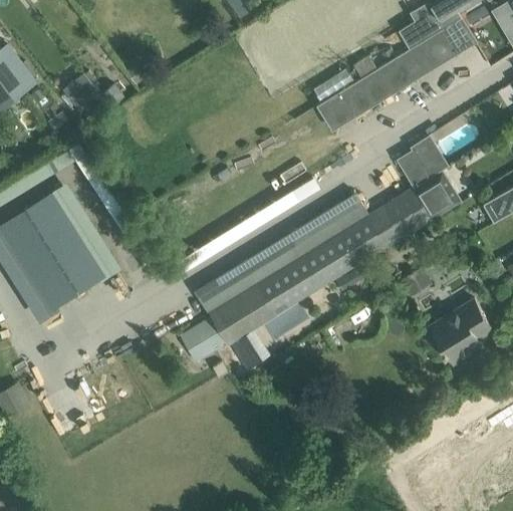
[(427,0),(441,23),(480,0),(427,0)]
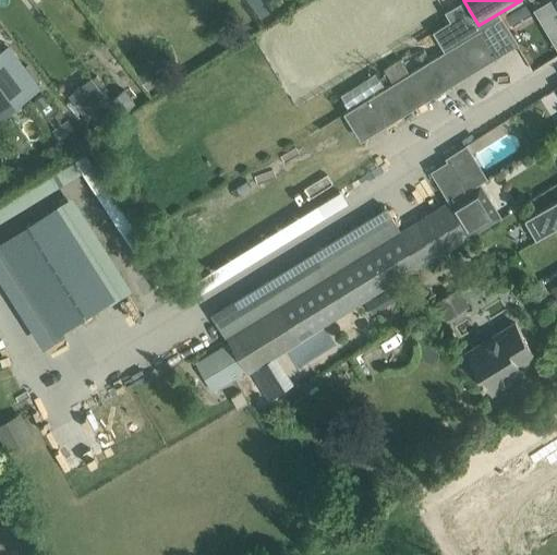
[(504,21),(509,32),(543,17),(537,5),(504,21)]
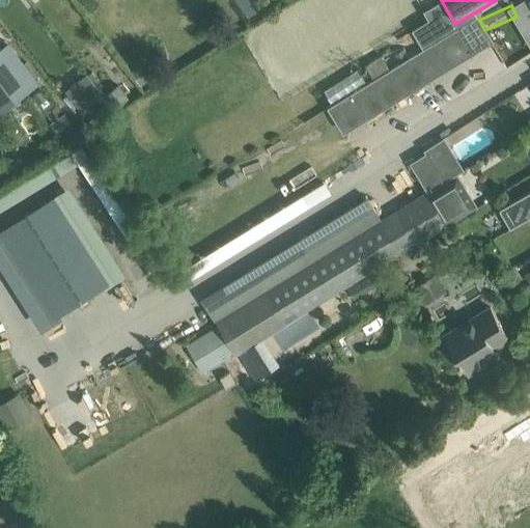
[(491,44),(476,19),(453,32),(468,56),(469,58),(470,57),(470,56),(489,44),(490,45),(491,44)]
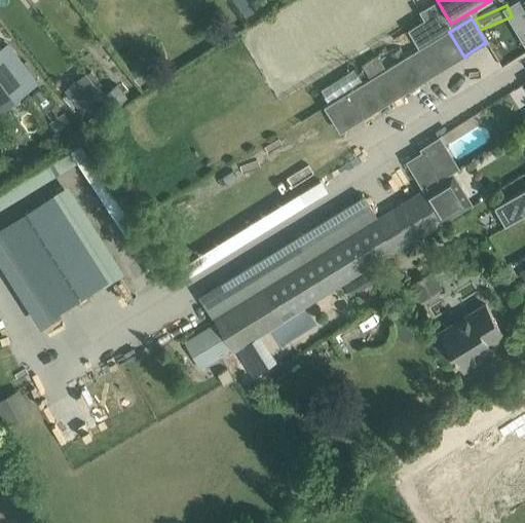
[(5,47),(0,51),(0,114),(36,87),(5,47)]
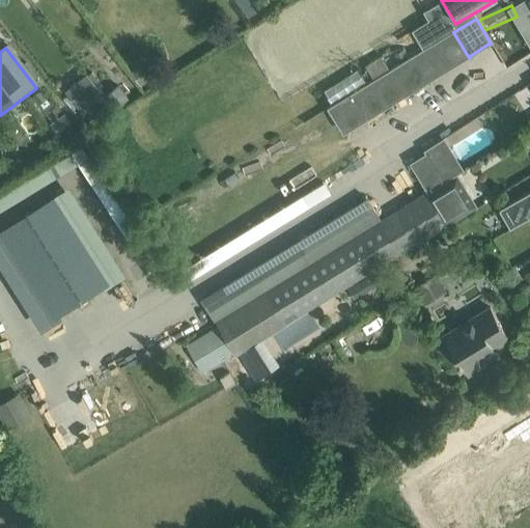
[(343,134),(426,83),(428,82),(427,81),(413,57),(327,110),(342,134),(341,134),(342,135),(344,134),(343,134)]
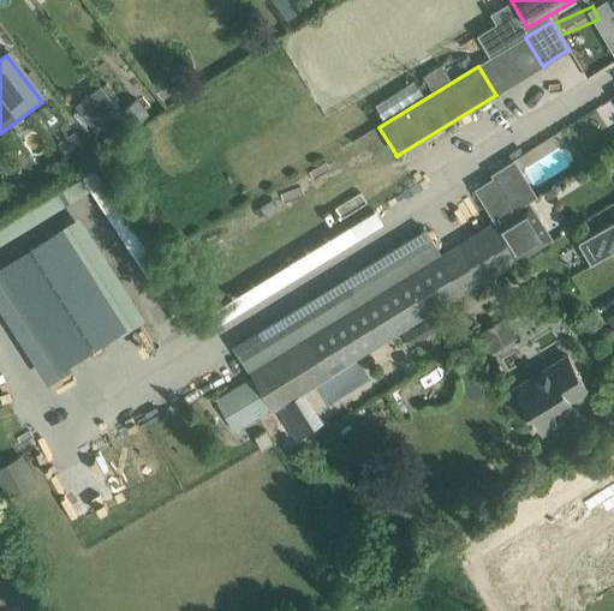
[(99,88),(73,108),(89,127),(114,107),(99,88)]
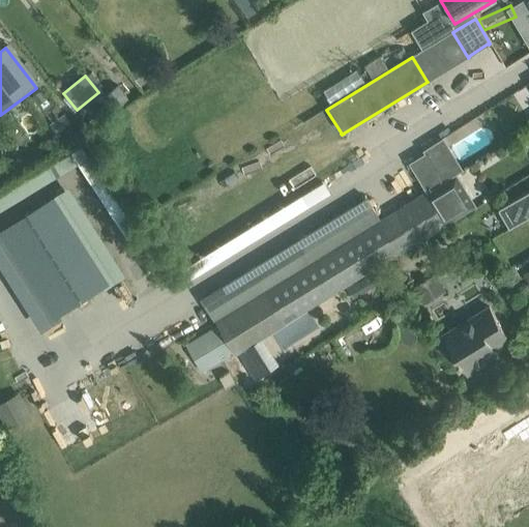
[(425,154),(407,166),(424,194),(427,195),(444,183),(425,154)]
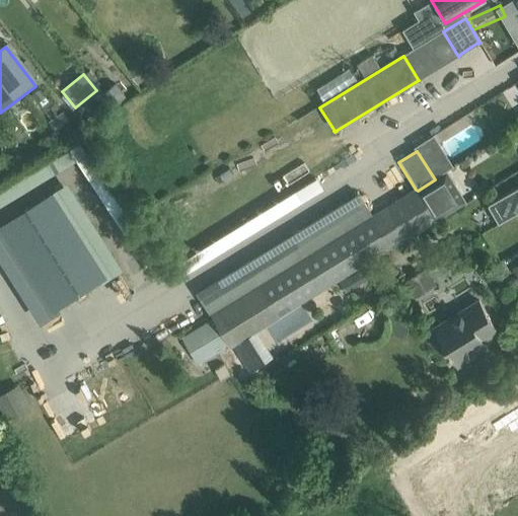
[(256,287),(211,316),(229,349),(277,319),(391,249),(392,250),(437,222),(465,205),(458,193),(446,173),(435,179),(418,191),(416,190),(372,217),(371,217),(256,287)]
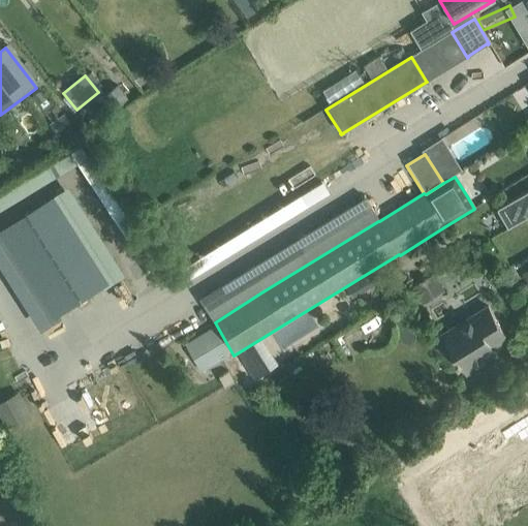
[(182,282),(325,194),(317,181),(174,269),(182,282)]
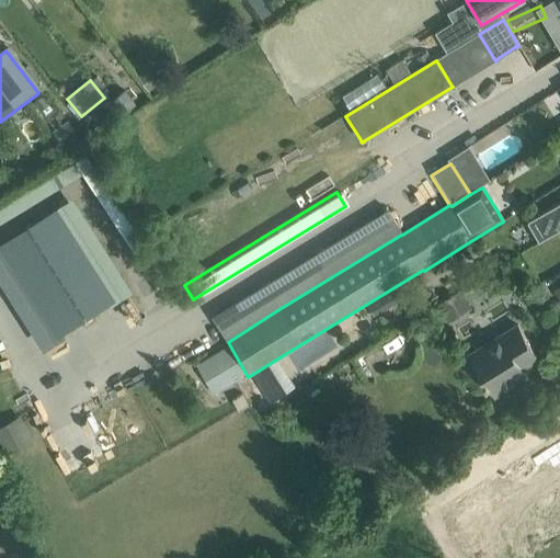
[(70,198),(0,239),(0,291),(34,349),(126,295),(70,198)]
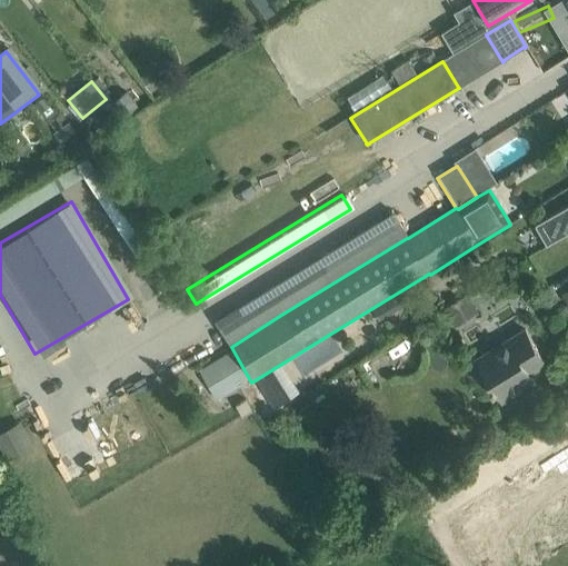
[(567,207),(534,227),(546,248),(567,235),(567,207)]
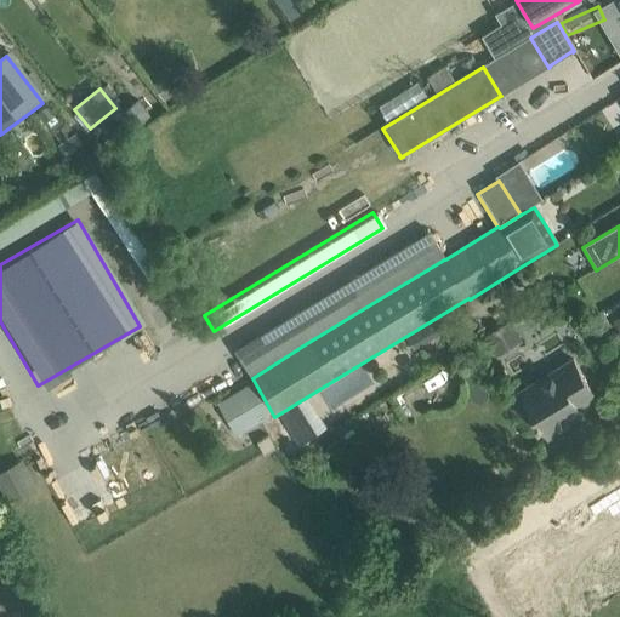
[(495,360),(523,347),(511,323),(483,336),(495,360)]
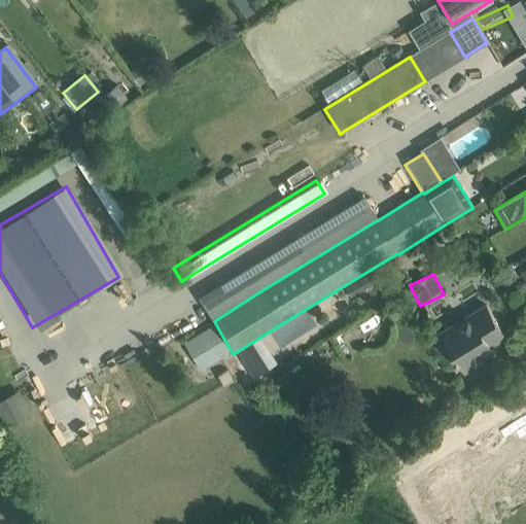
[(504,339),(493,321),(485,308),(455,326),(460,335),(445,344),(463,374),(493,355),(489,348),(504,339)]
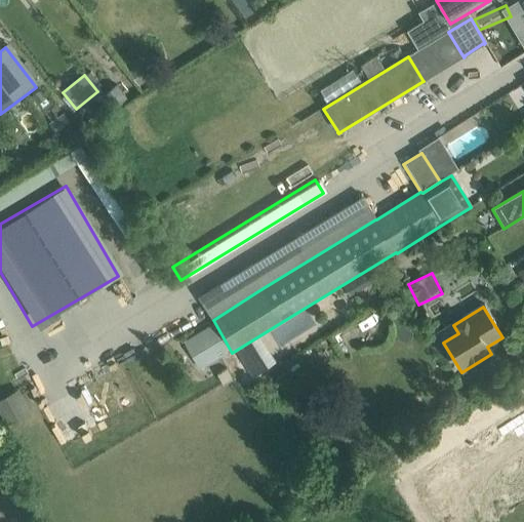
[(183,343),(200,371),(232,352),(214,323),(183,343)]
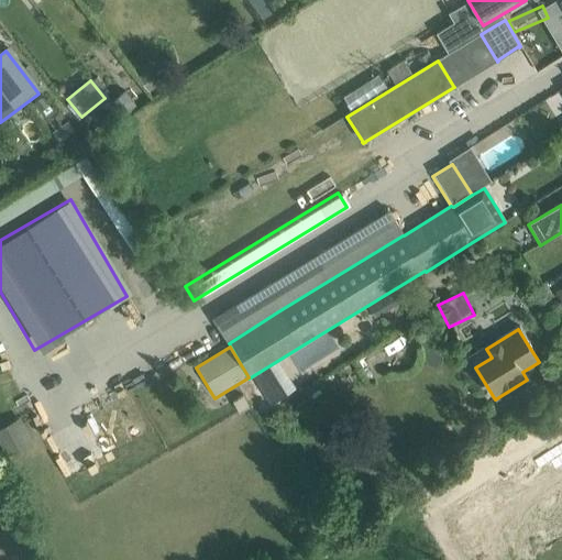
[(256,376),(272,401),(291,386),(285,377),(278,382),(268,368),(256,376)]
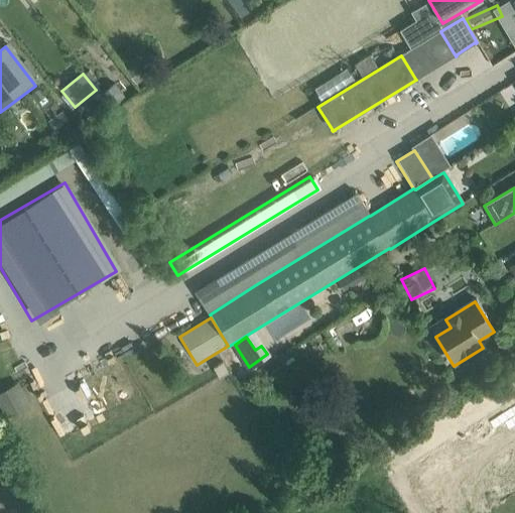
[(17,384),(0,392),(0,408),(6,420),(29,409),(17,384)]
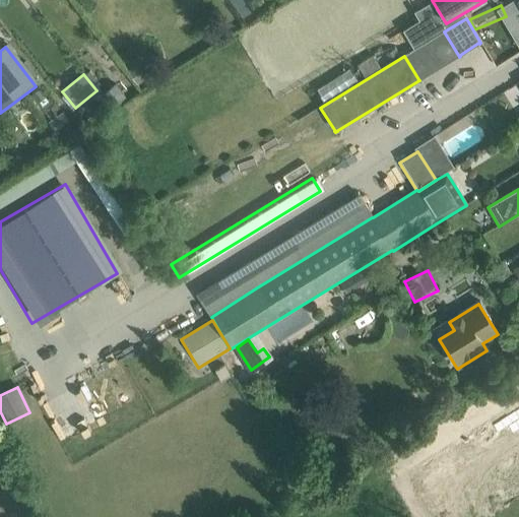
[(518,432),(508,439),(518,456),(518,464),(516,467),(517,468),(518,467),(518,432)]
